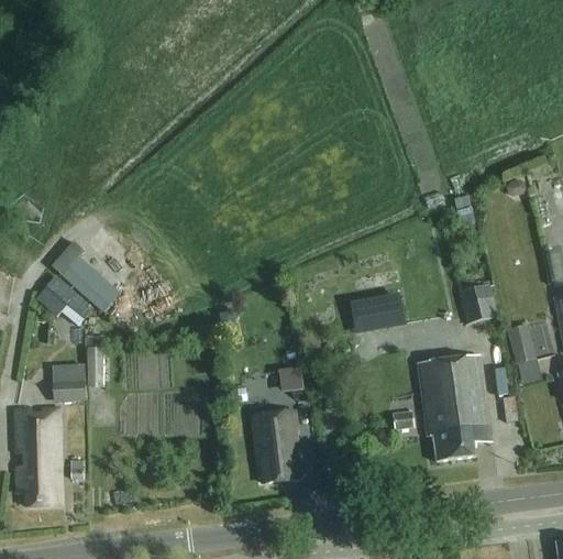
[(523,194),(526,188),(525,183),(520,179),(509,182),(506,187),(508,193),(512,196),(523,194)]
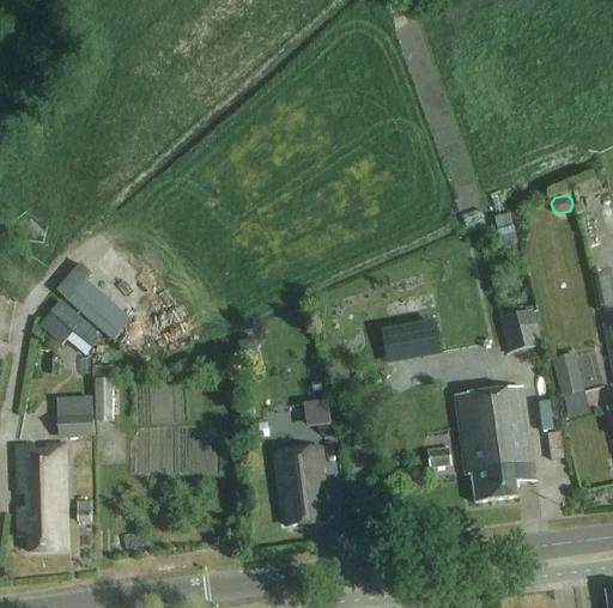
[(510,212),(495,216),(503,245),(519,242),(510,212)]
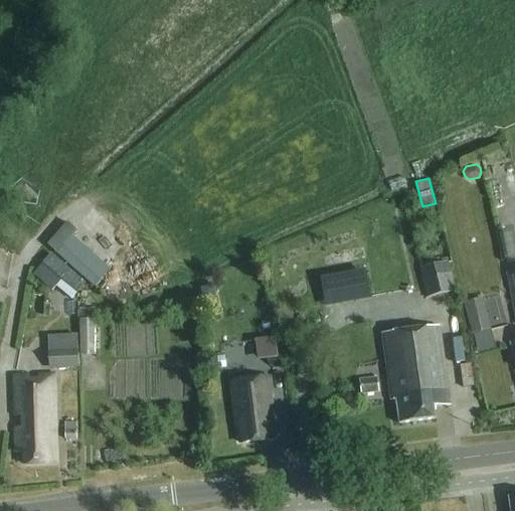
[(47,242),(93,283),(109,265),(71,232),(76,227),(67,219),(47,242)]
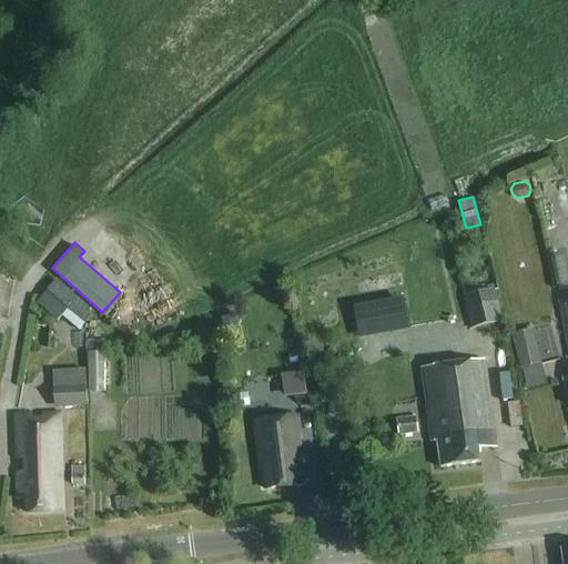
[(56,277),(36,301),(59,320),(62,315),(69,321),(84,302),(56,277)]
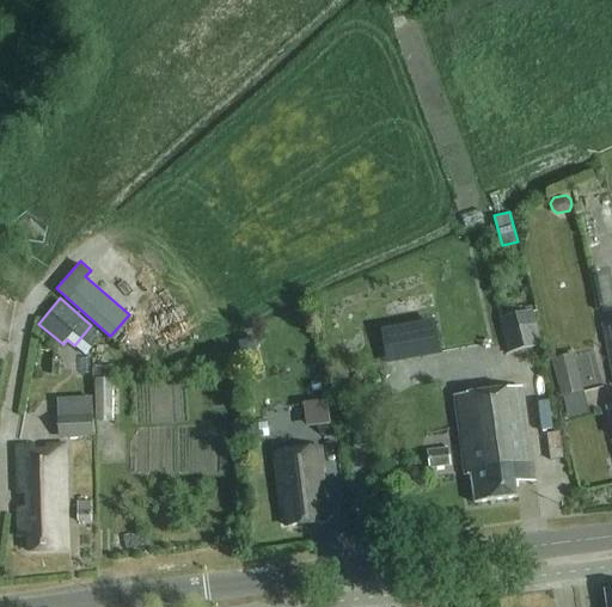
[(530,311),(502,318),(510,351),(537,345),(530,311)]
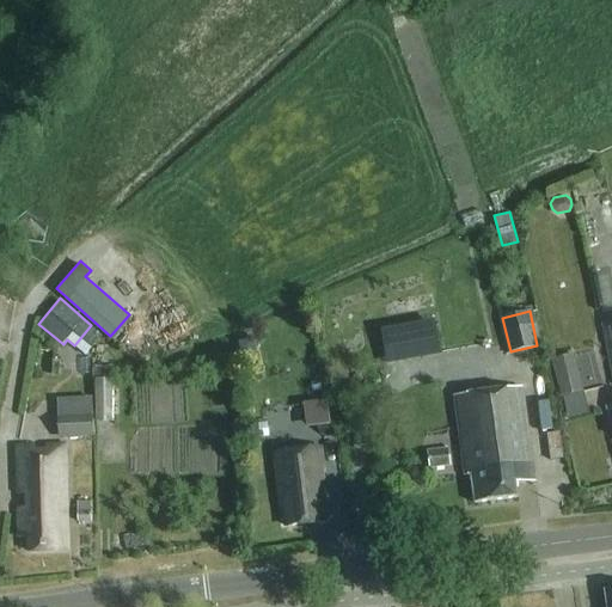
[(611,319),(601,323),(611,376),(611,319)]
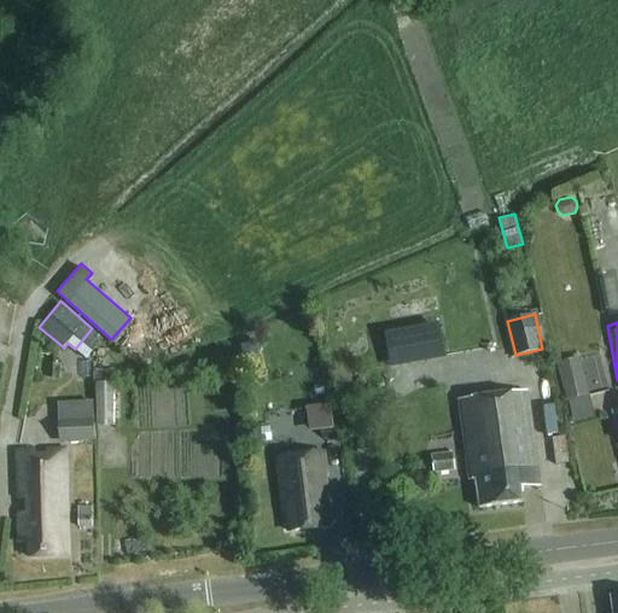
[(255,337),(239,342),(244,356),(256,352),(258,349),(255,337)]
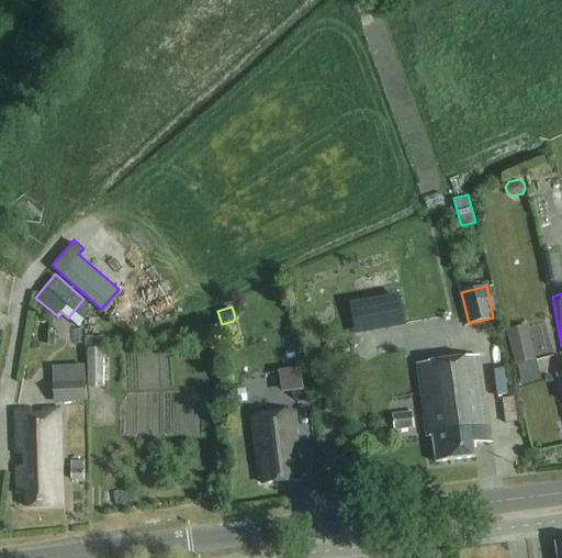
[(526,324),(506,328),(510,346),(530,341),(526,324)]
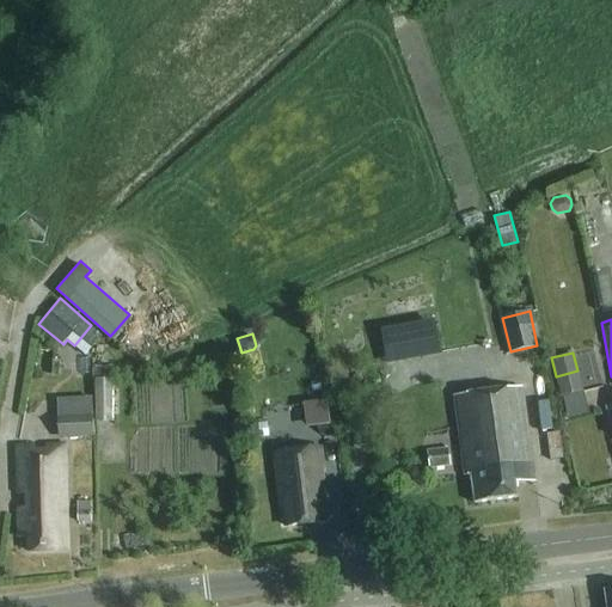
[(96,365),(96,420),(114,420),(114,365),(96,365)]
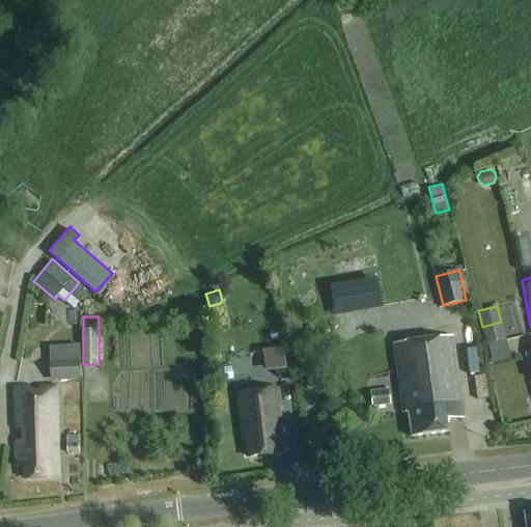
[(465,415),(455,337),(398,344),(407,410),(412,409),(415,435),(451,430),(449,417),(465,415)]
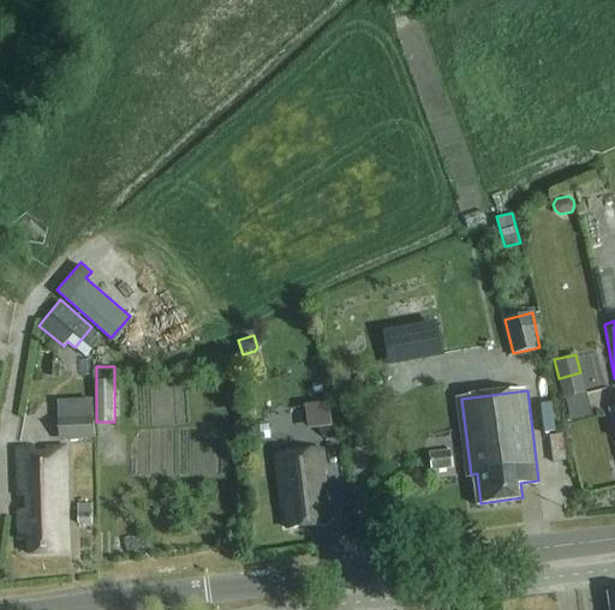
[(326,393),(308,394),(312,423),(330,422),(326,393)]
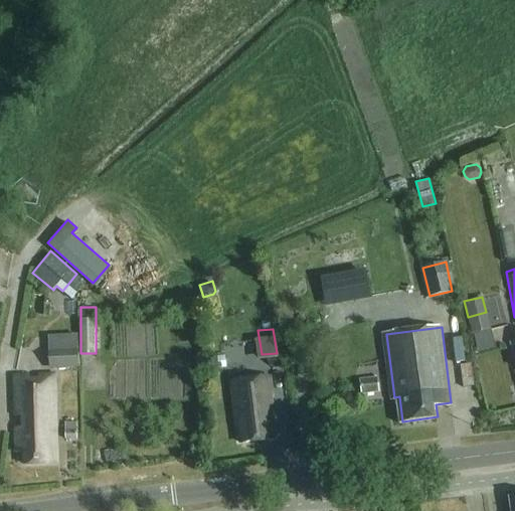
[(78,346),(48,348),(49,367),(78,366),(78,346)]
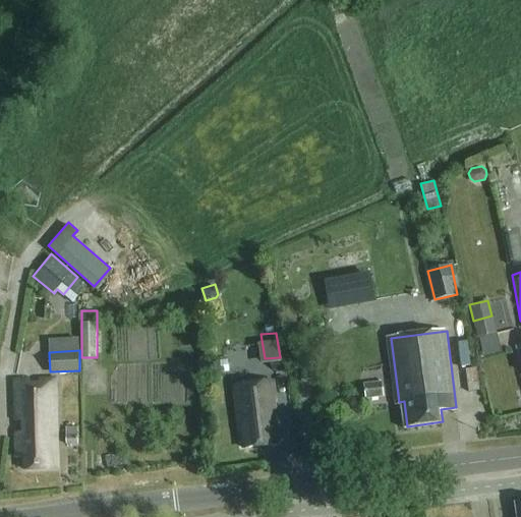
[(228,358),(220,359),(222,370),(229,369),(228,358)]
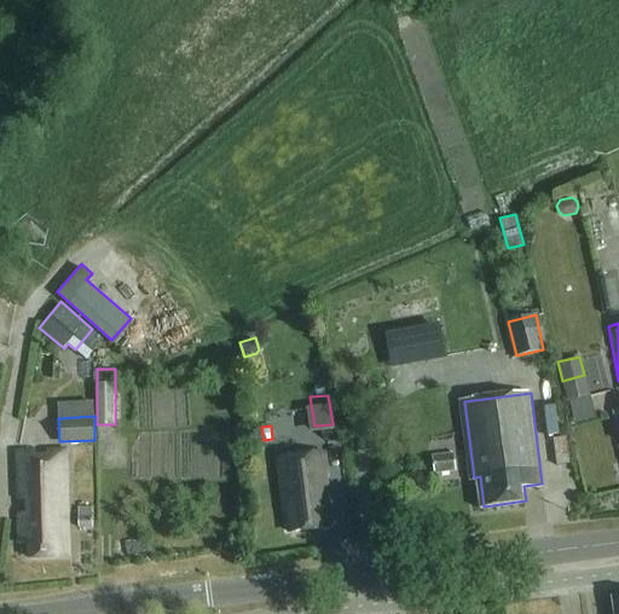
[(566,434),(553,436),(556,463),(570,462),(566,434)]
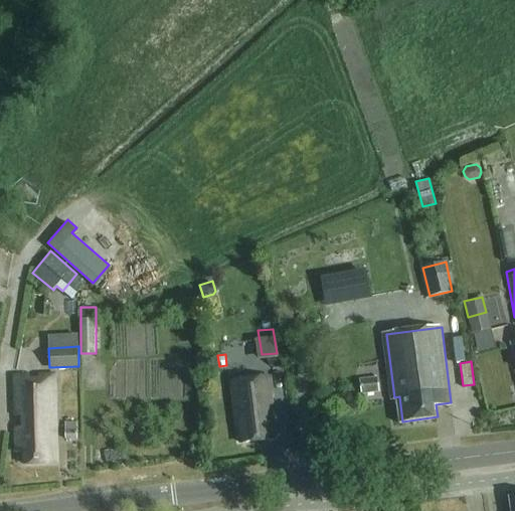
[(60,462),(57,373),(14,374),(15,413),(20,413),(21,426),(15,426),(16,450),(24,450),(24,463),(60,462)]
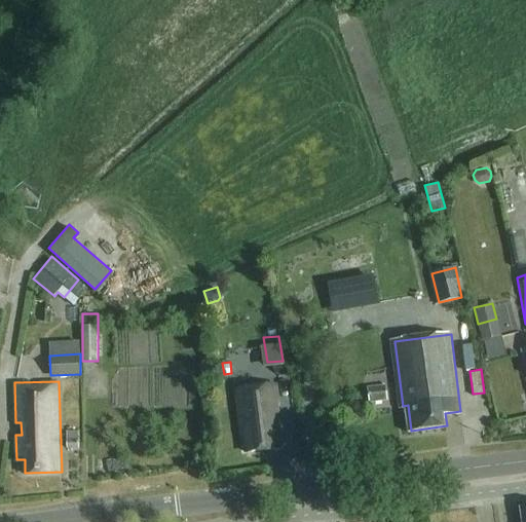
[(283,421),(276,383),(236,388),(243,436),(247,436),(249,452),(280,448),(276,422),(283,421)]
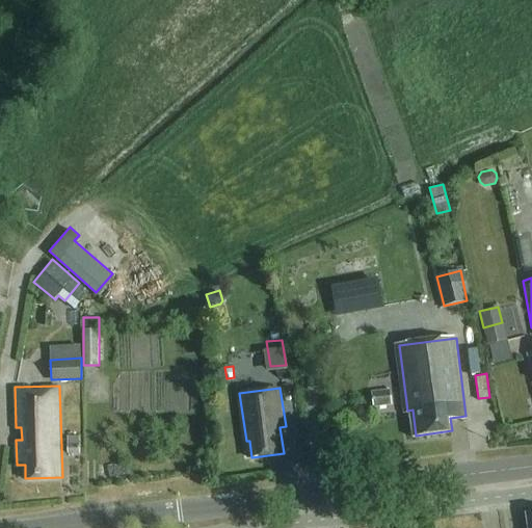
[(390,389),(372,391),(374,404),(392,402),(390,389)]
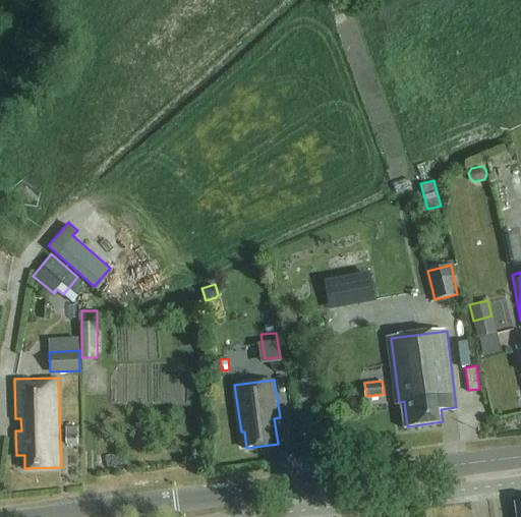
[(78,426),(66,426),(66,442),(78,442),(78,426)]
